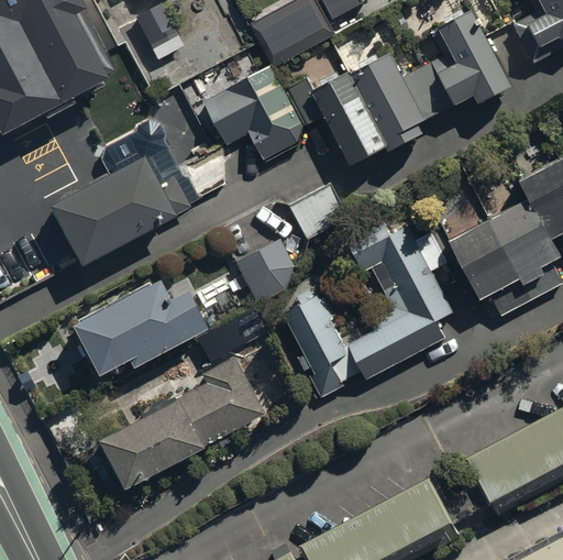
[(0,0),(0,134),(103,83),(73,20),(85,13),(77,0),(0,0)]
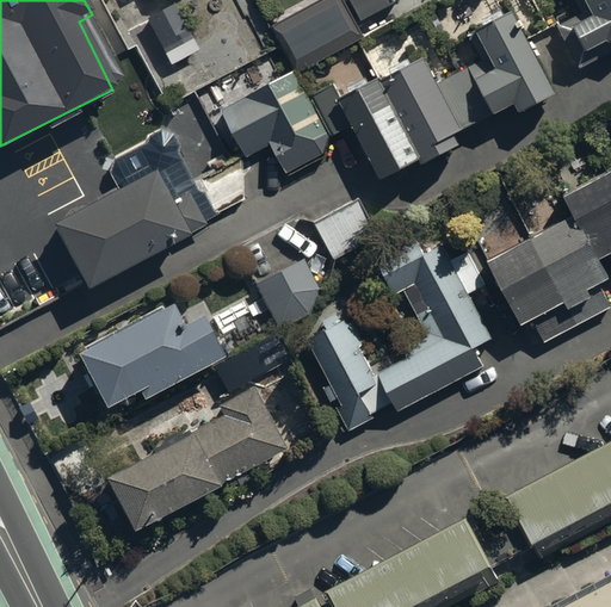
[(335,0),(323,0),(269,31),(292,74),(357,37),(335,0)]
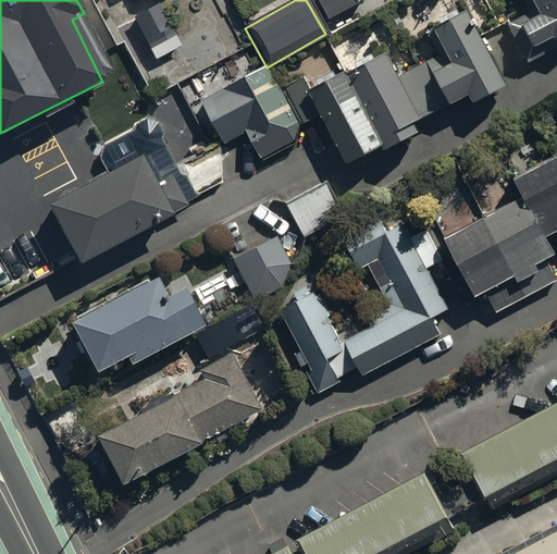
[(556,0),(528,0),(537,19),(508,34),(527,70),(549,58),(544,48),(556,40),(556,0)]
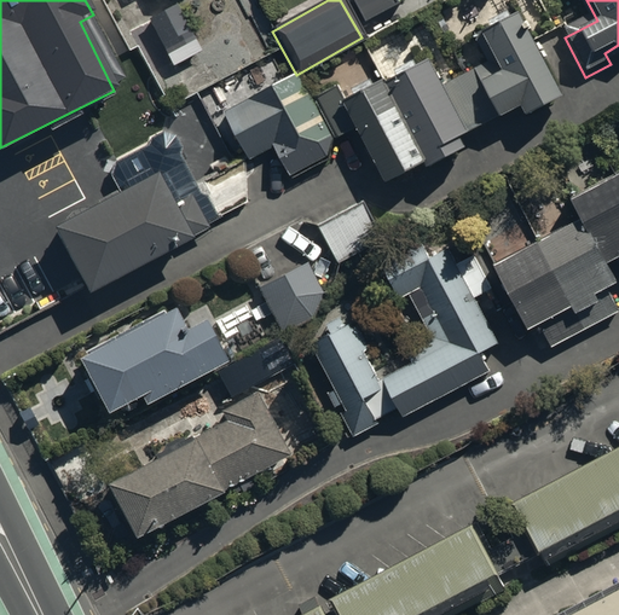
[(446,91),(472,137),(525,109),(530,117),(563,99),(520,16),(484,35),(498,64),(446,91)]
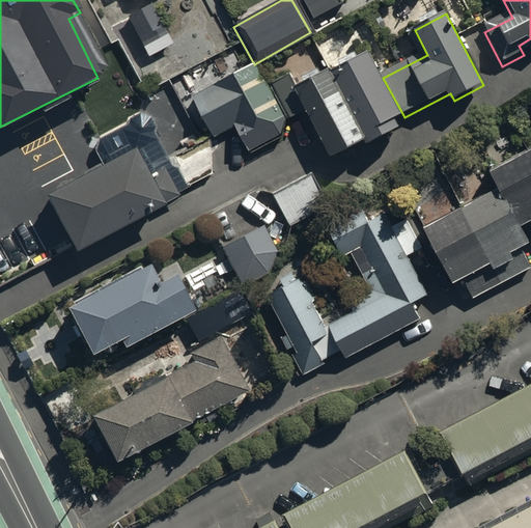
[(404,117),(383,78),(369,53),(298,90),(291,79),(274,88),(292,124),(310,115),(331,157),(365,138),(369,146),(400,130),(396,121),(404,117)]
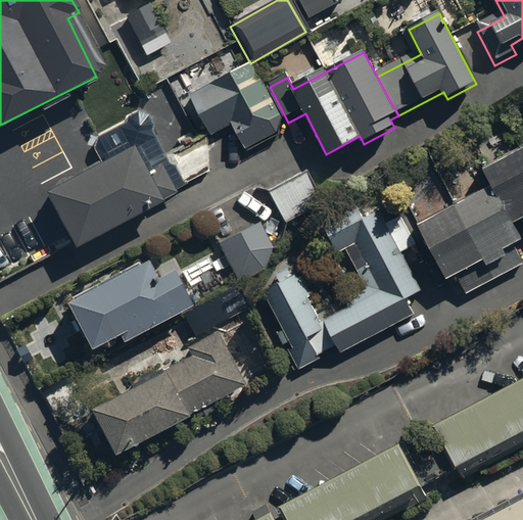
[(195,100),(212,138),(235,127),(248,153),(280,137),(285,121),(255,64),(214,84),(217,90),(195,100)]
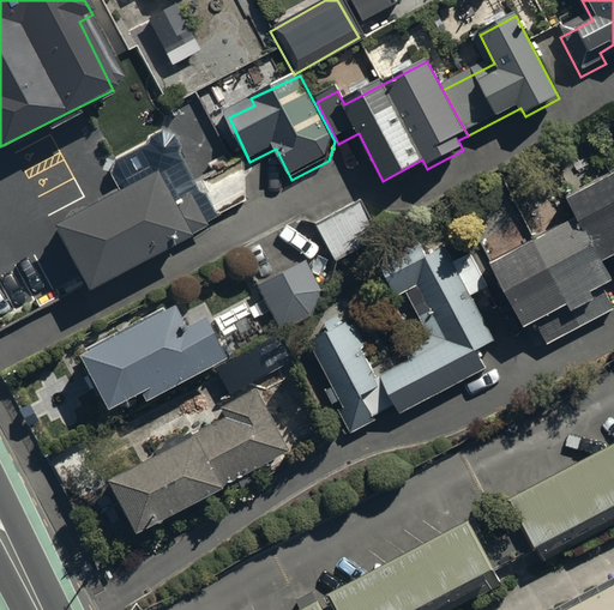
[(613,165),(563,193),(573,213),(487,259),(518,320),(531,313),(546,342),(612,308),(599,282),(613,273),(613,165)]
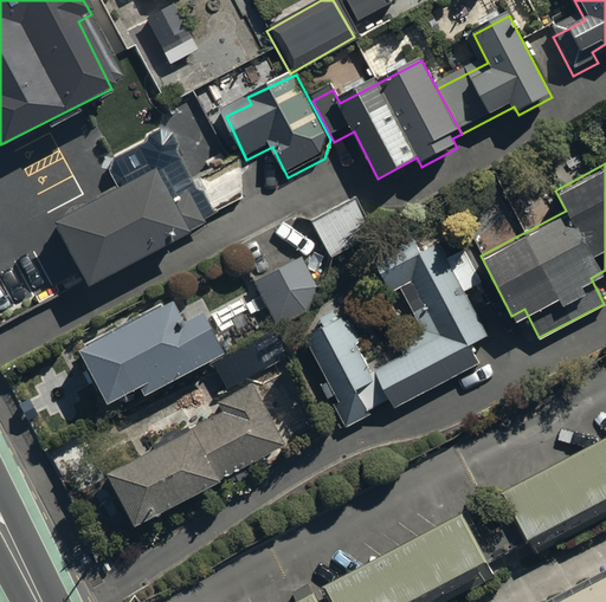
[(53,221),(86,285),(204,222),(189,194),(172,204),(154,168),(53,221)]
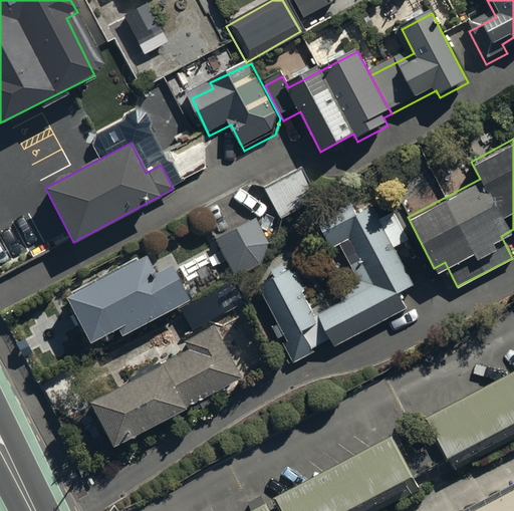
[(259,285),(278,322),(272,326),(278,338),(284,335),(288,342),(284,344),(293,362),(313,352),(312,348),(331,338),(334,345),(407,309),(399,293),(414,286),(394,246),(407,240),(395,216),(379,223),(364,192),(315,216),(331,249),(349,240),(359,259),(350,264),(359,281),(337,292),(342,302),(314,316),(302,292),(307,290),(295,267),(259,285)]
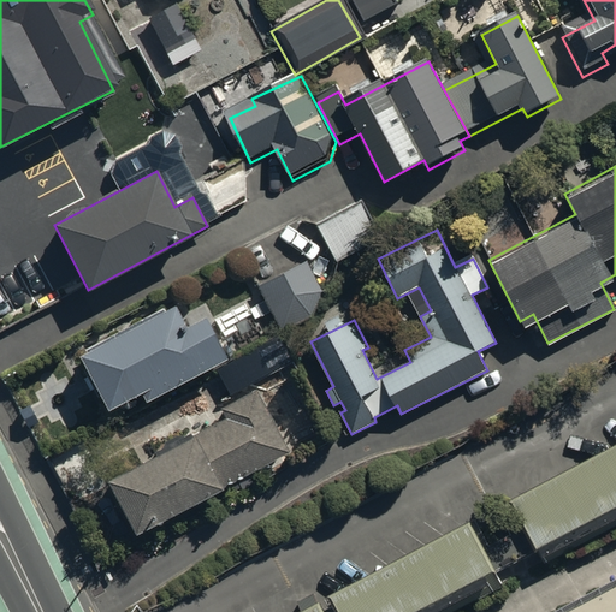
[(256,285),(278,331),(312,318),(320,292),(306,261),(256,285)]
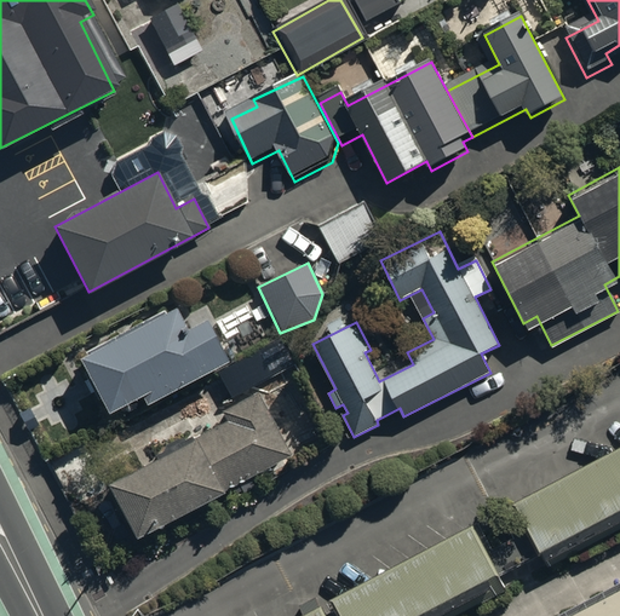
[(79,352),(105,406),(139,389),(144,398),(227,357),(205,314),(185,324),(174,304),(79,352)]
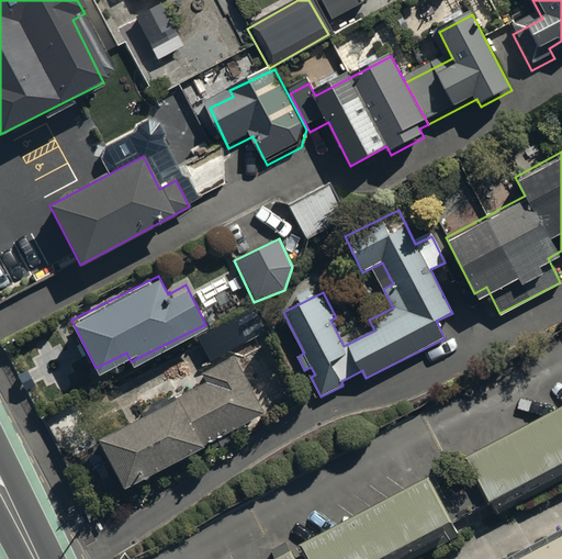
[(96,434),(121,481),(192,444),(194,448),(263,412),(234,355),(200,373),(204,382),(178,397),(175,392),(96,434)]
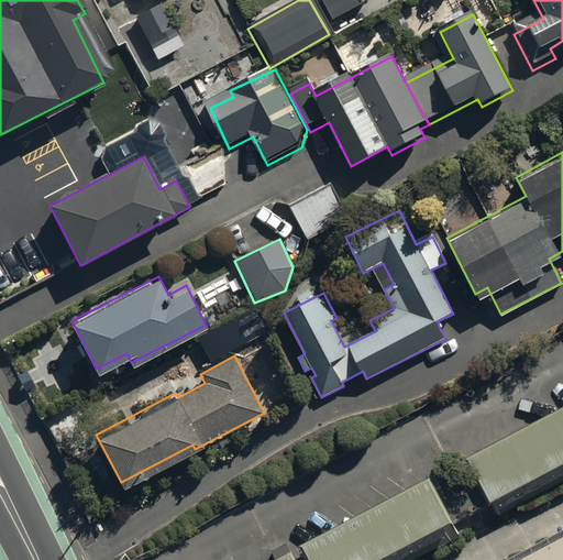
[(562,408),(466,461),(499,522),(562,486),(562,408)]
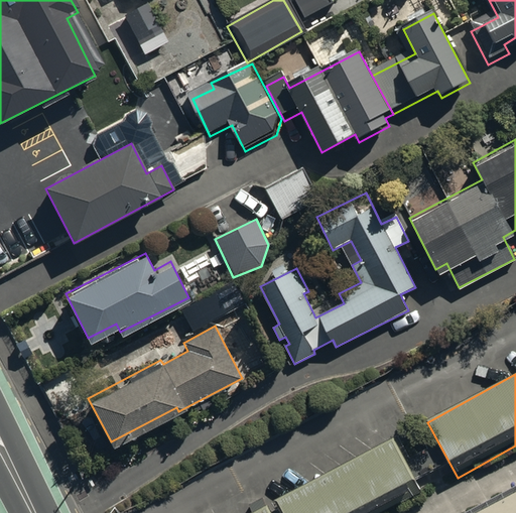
[(391,439),(278,498),(285,512),(385,512),(419,495),(391,439)]
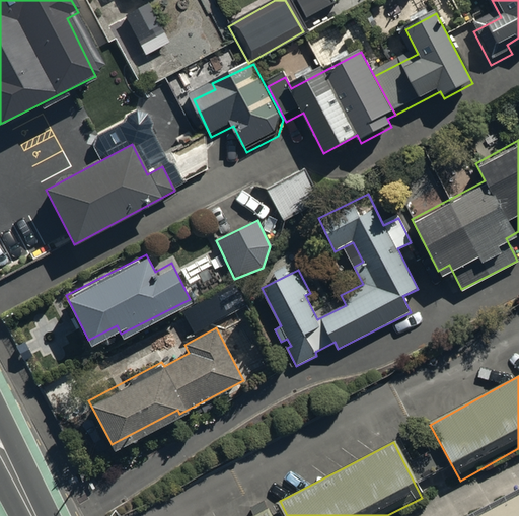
[(518,515),(518,498),(484,515),(518,515)]
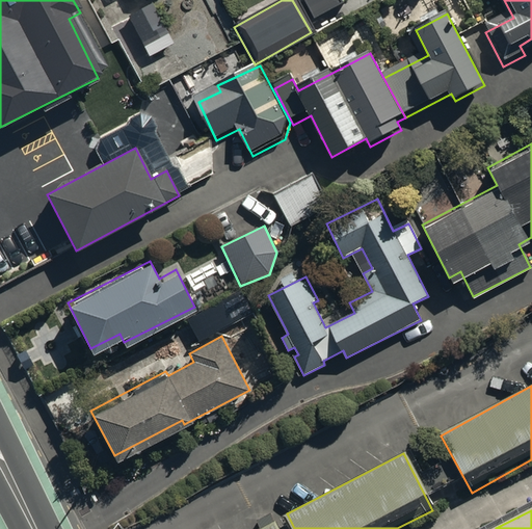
[(281,528),(274,516),(247,528),(281,528)]
